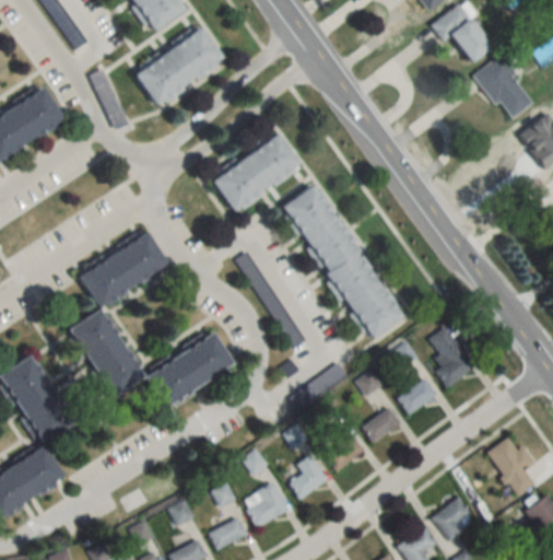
[(181,10),(175,0),(126,0),(149,33),(181,10)]
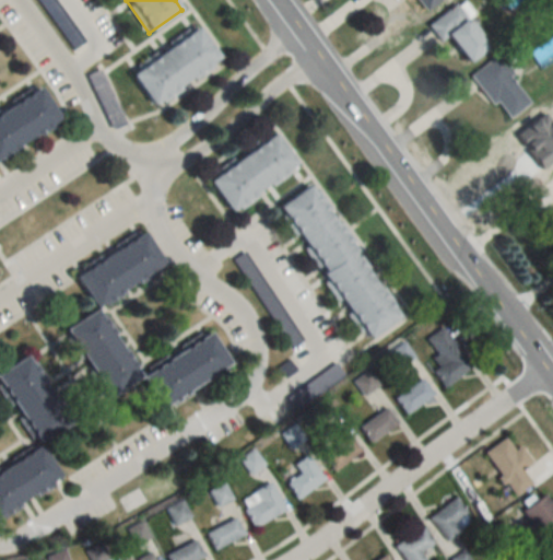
[(412,0),(414,2),(416,0),(424,0),(431,10),(444,0),(412,0)]
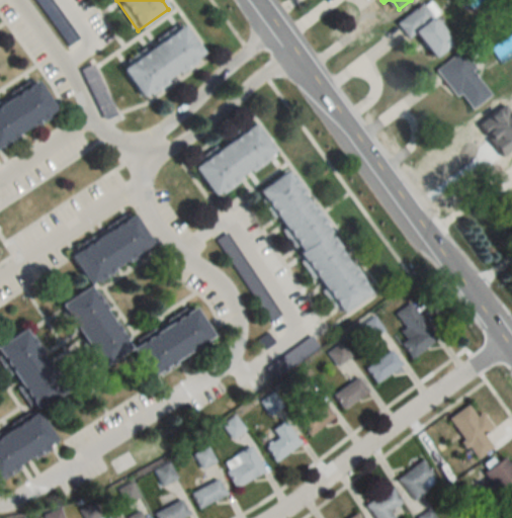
[(411,38),(419,33),(434,58),(453,46),(427,4),(400,21),(411,38)]
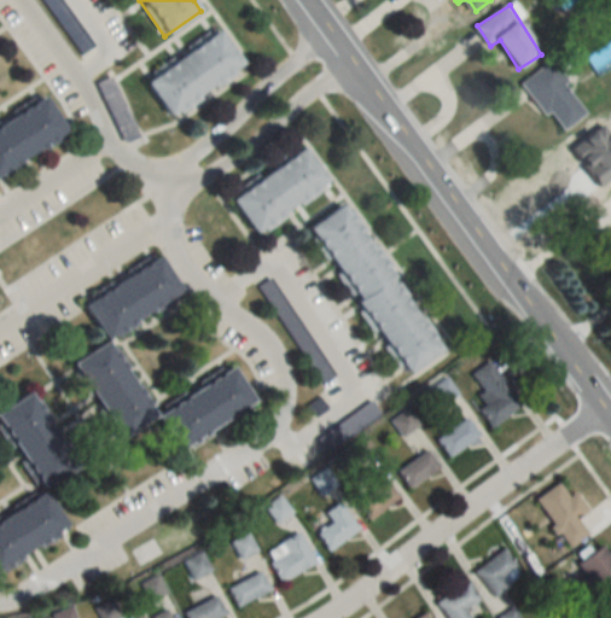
[(147,79),(173,117),(248,69),(222,30),(147,79)]
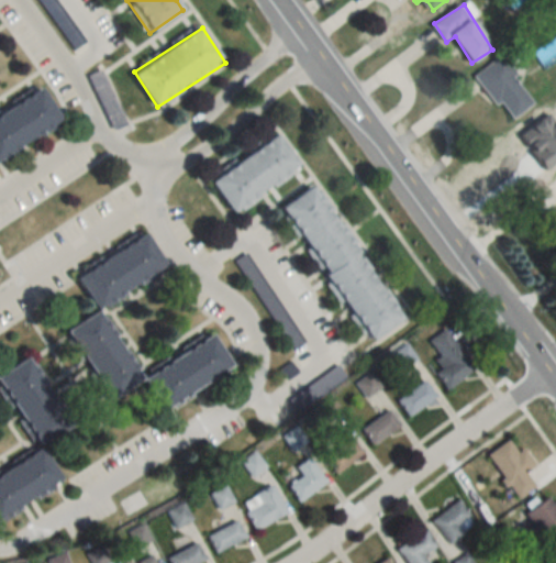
[(503,56),(478,75),(513,120),(537,101),(503,56)]
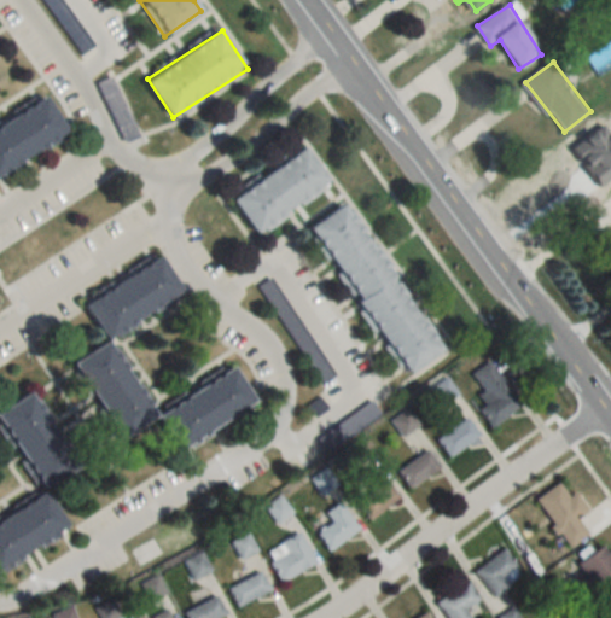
[(0,124),(0,176),(3,175),(71,135),(48,97),(0,124)]
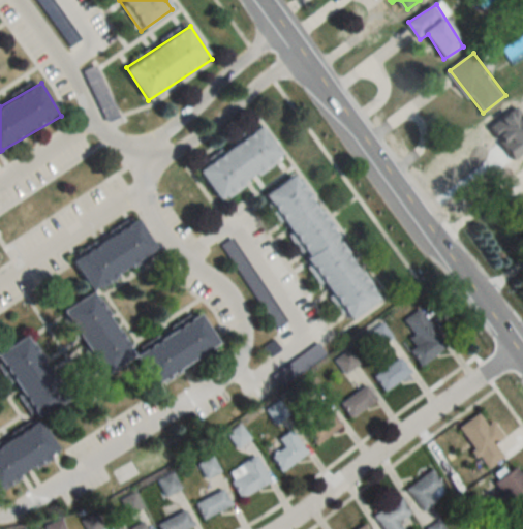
[(200,168),(221,200),(285,159),(264,127),(200,168)]
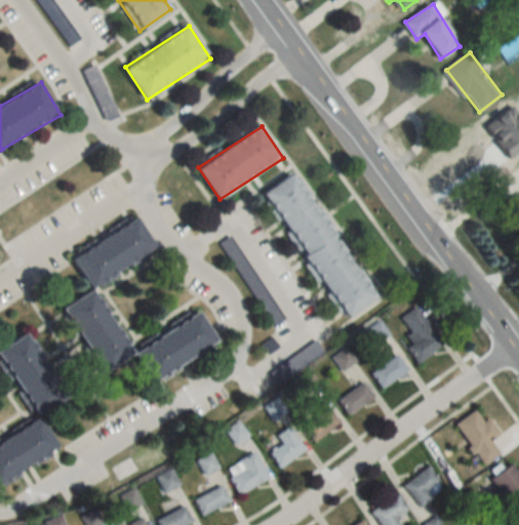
[(375,298),(295,172),(264,192),(345,319),(375,298)]
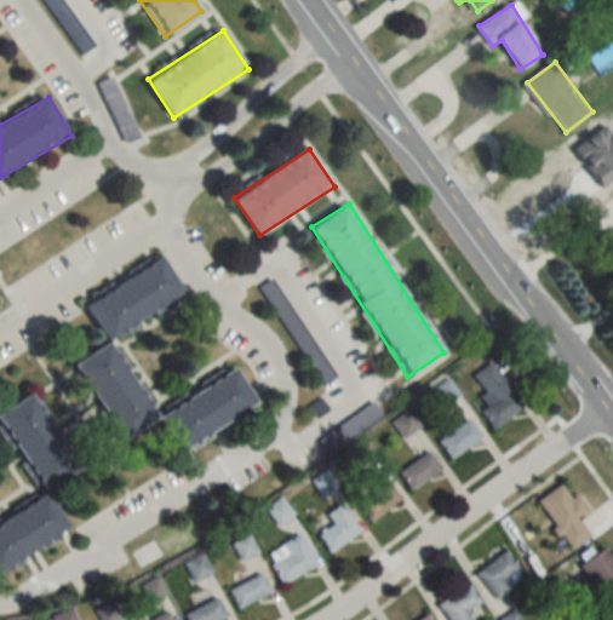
[(187,296),(164,257),(86,303),(109,340),(187,296)]
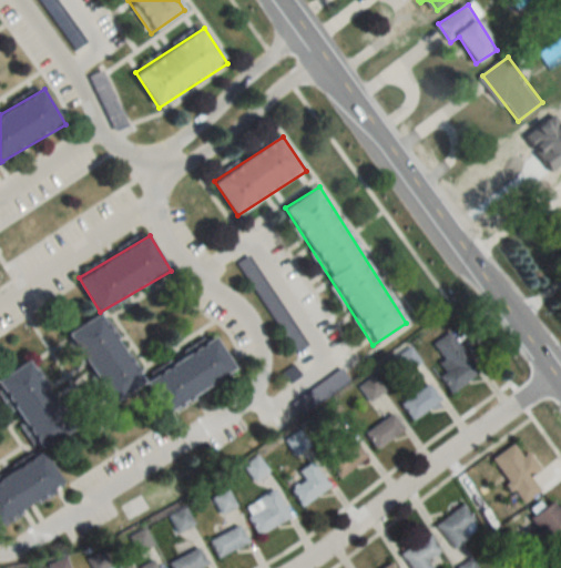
[(298,353),(309,346),(276,287),(264,294),(298,353)]
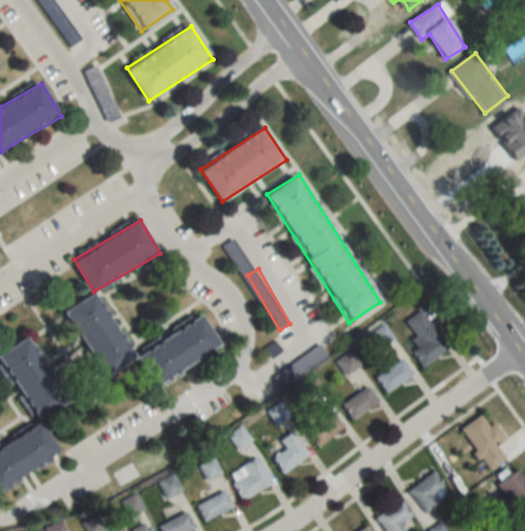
[(64,310),(104,378),(135,359),(97,291),(64,310)]
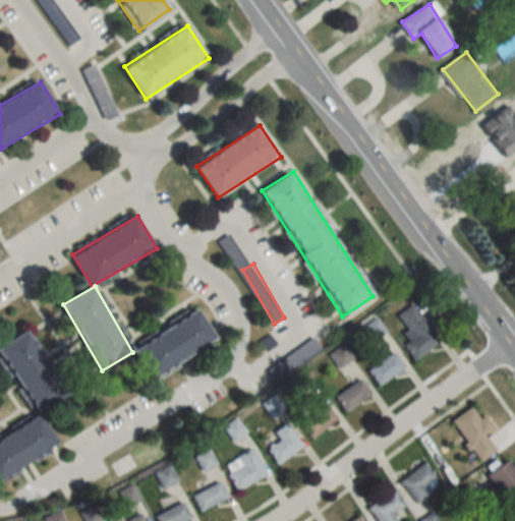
[(443,342),(416,303),(400,314),(416,339),(408,344),(418,359),(443,342)]
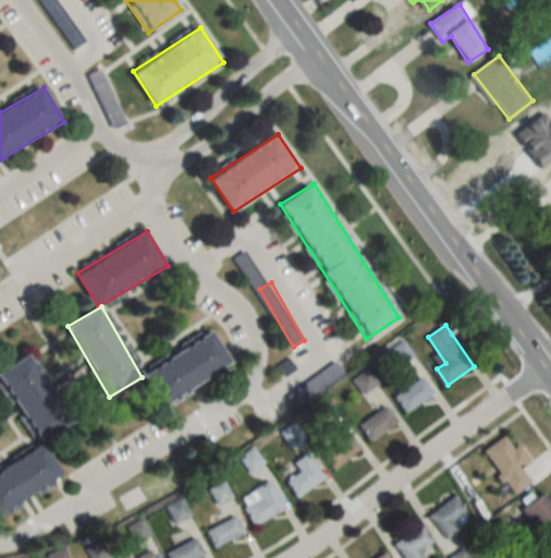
[(211,331),(144,373),(166,408),(233,366),(211,331)]
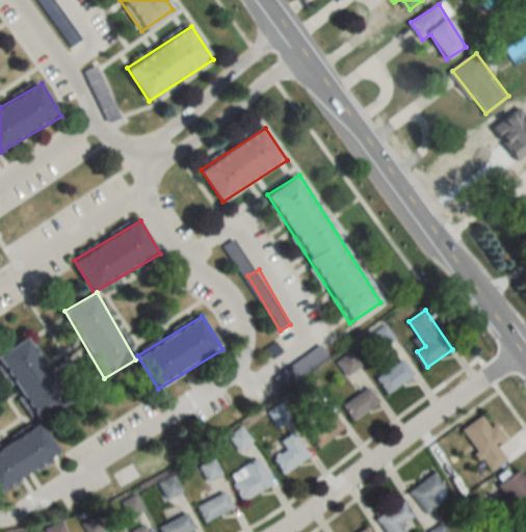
[(0,360),(37,422),(69,403),(29,337),(0,353),(0,360)]
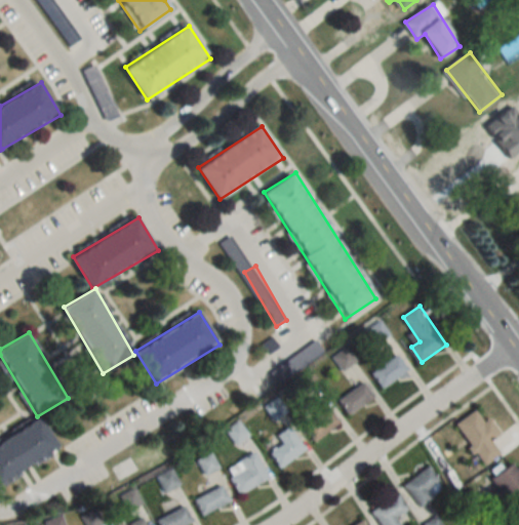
[(264,345),(270,354),(281,348),(275,337),(264,345)]
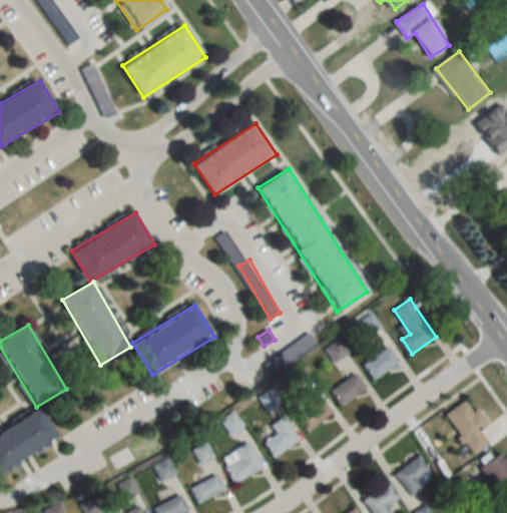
[(320,344),(312,332),(267,364),(275,376),(320,344)]
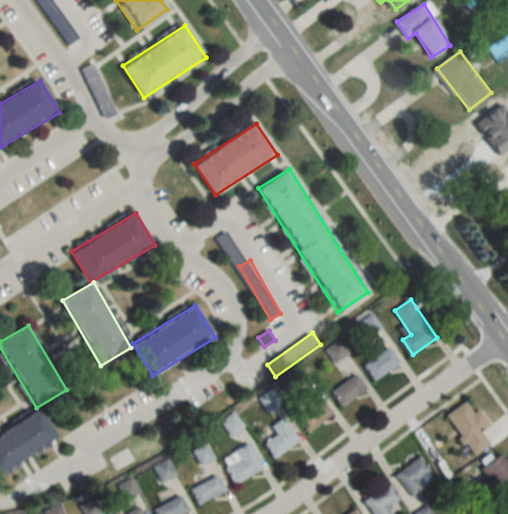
[(366,365),(377,379),(403,361),(392,346),(366,365)]
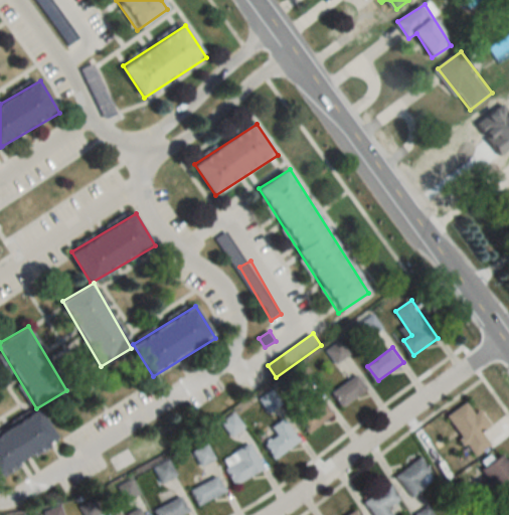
[(335,392),(346,406),(369,388),(359,374),(335,392)]
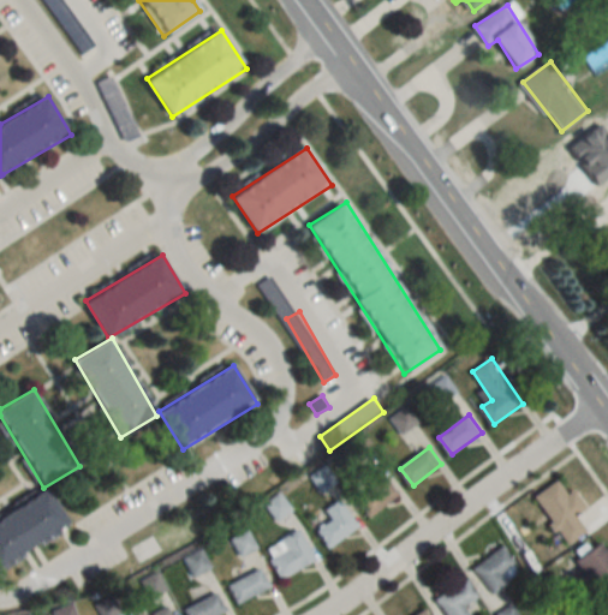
[(315,477),(326,491),(340,481),(329,466),(315,477)]
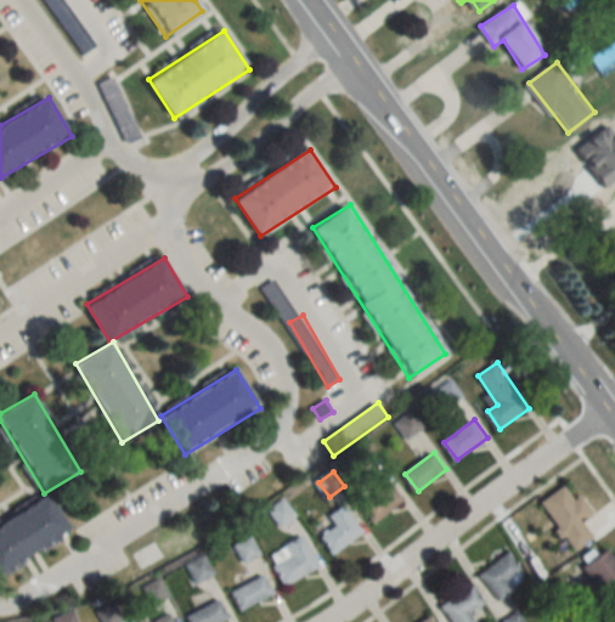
[(377,522),(406,501),(387,474),(371,485),(378,495),(364,505),(377,522)]
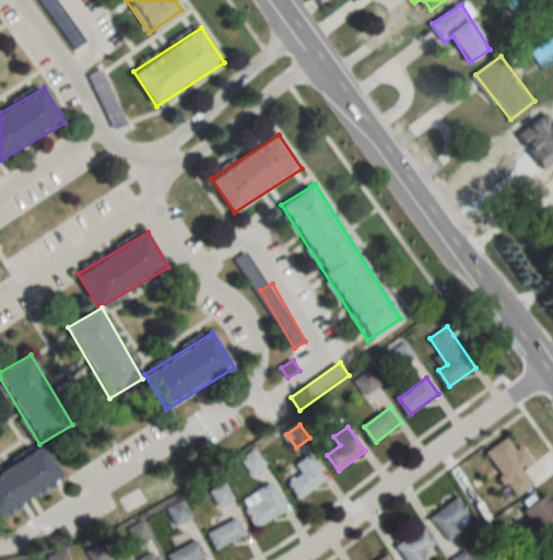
[(526,446),(518,452),(509,439),(489,452),(519,498),(538,485),(527,469),(537,463),(526,446)]
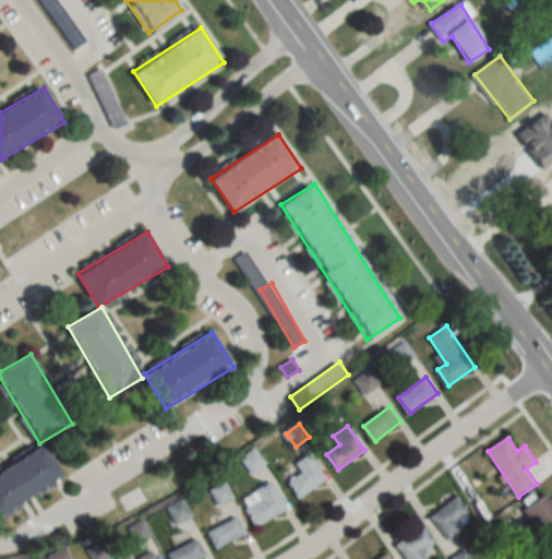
[(0,516),(63,480),(44,447),(0,471),(0,516)]
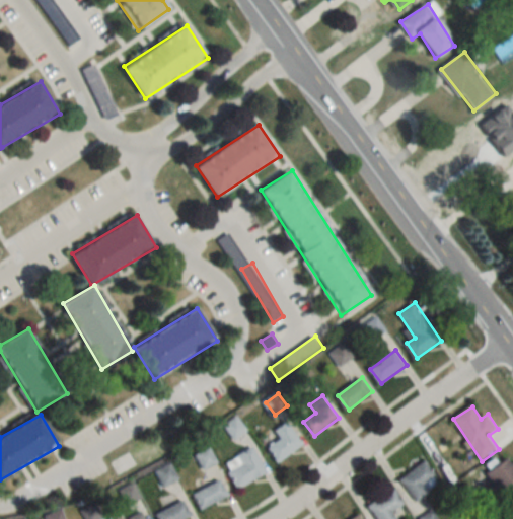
[(277,431),(282,438),(270,448),(282,462),(305,443),(288,422),(277,431)]
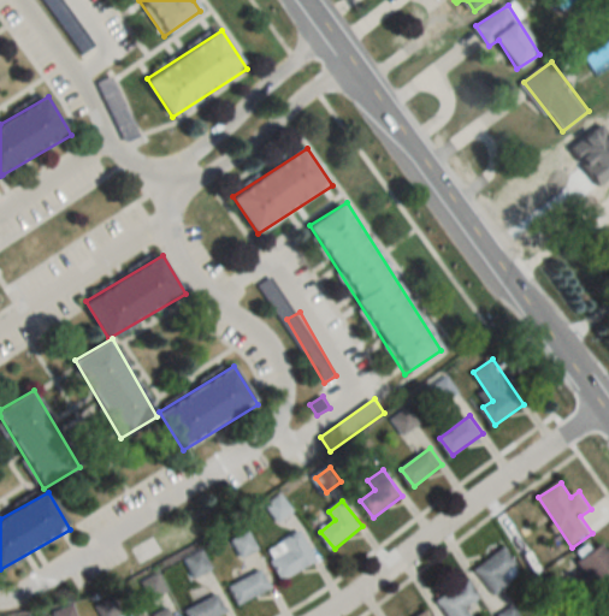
[(268,551),(287,579),(320,558),(302,531),(268,551)]
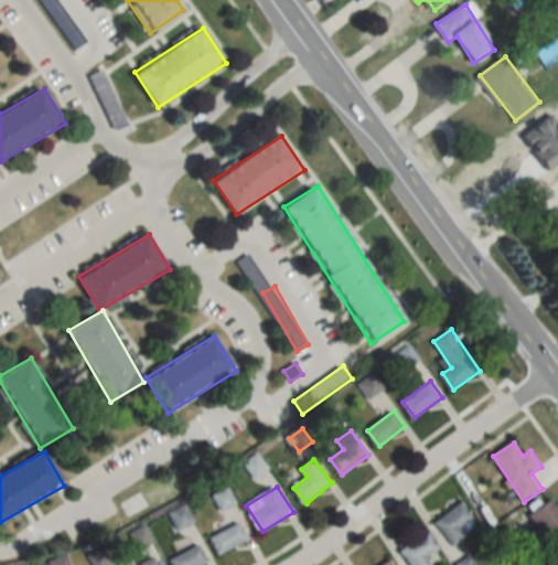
[(216,496),(224,511),(239,503),(231,488),(216,496)]
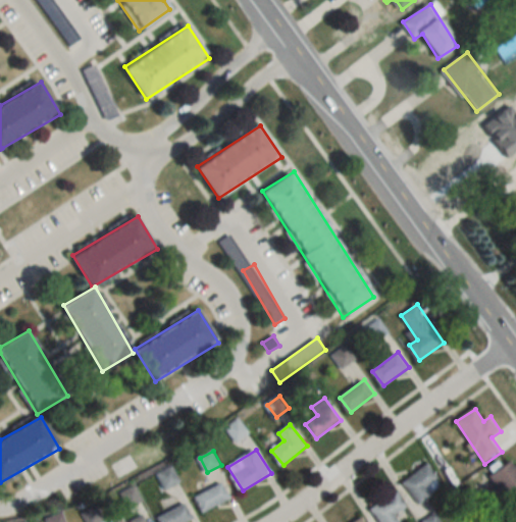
[(515,459),(492,476),(513,505),(515,503),(515,459)]
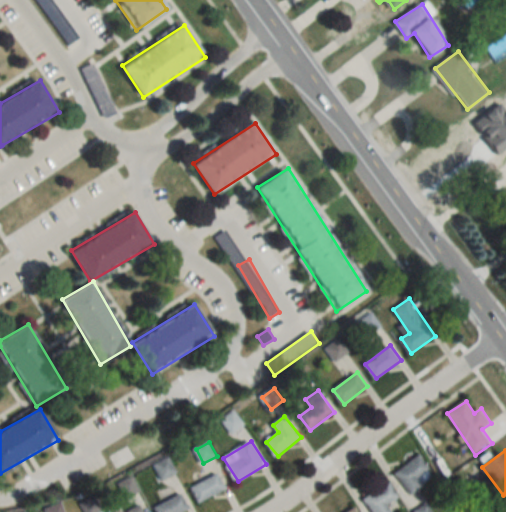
[(426,485),(421,478),(432,468),(419,454),(397,474),(415,495),(426,485)]
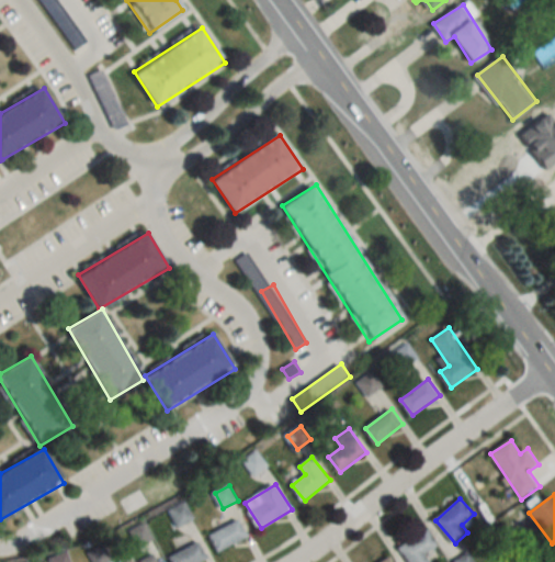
[(212,534),(221,551),(249,537),(240,519),(212,534)]
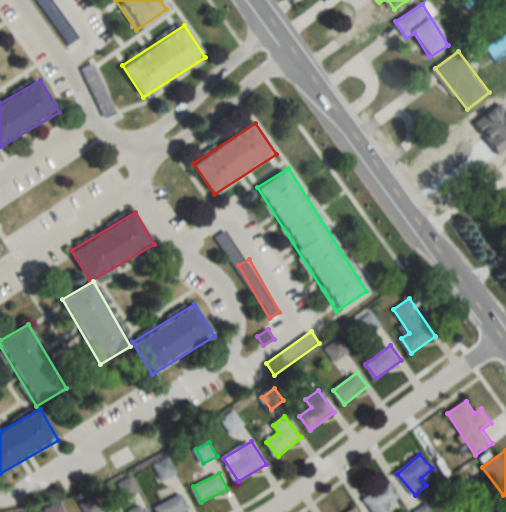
[(366,499),(374,511),(393,511),(390,505),(401,498),(391,483),(366,499)]
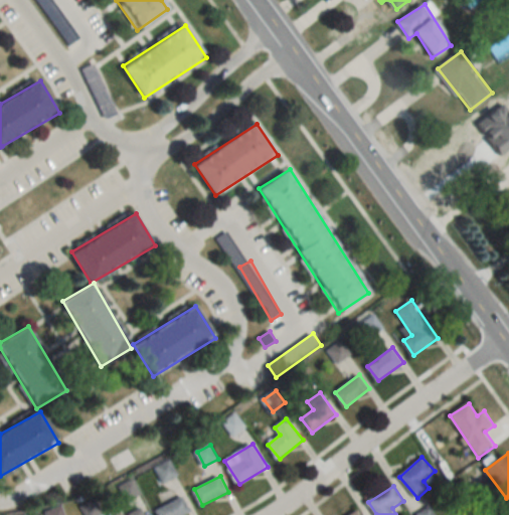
[(158,509),(160,514),(185,514),(192,512),(184,496),(158,509)]
